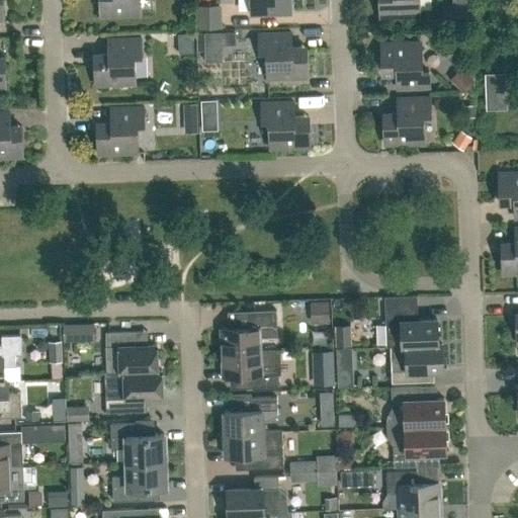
[(139,13),(140,18),(141,18),(140,0),(99,0),(101,20),(102,20),(102,15),(139,13)]
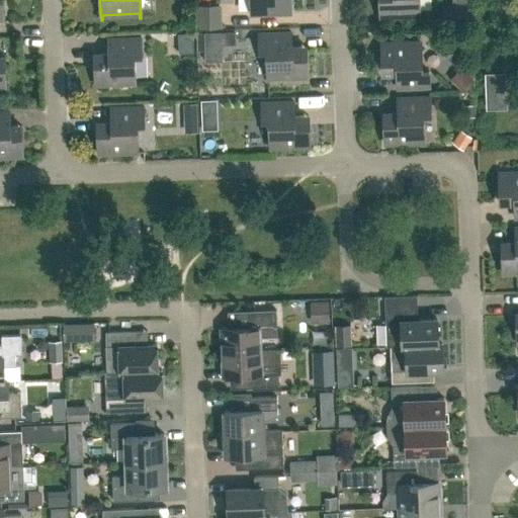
[(250,0),(251,14),(290,12),(289,0),(250,0)]
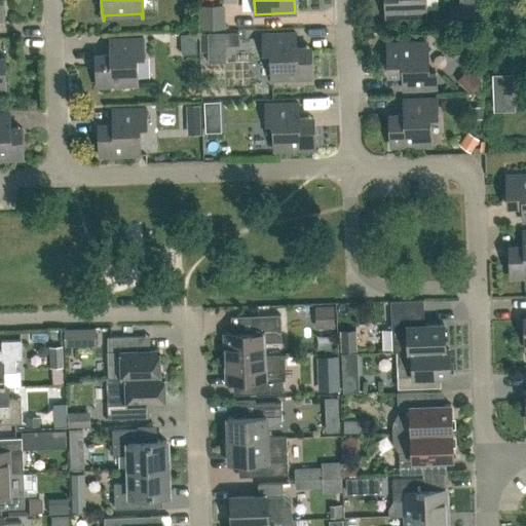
[(384,0),(386,22),(387,22),(387,16),(425,15),(425,21),(426,21),(425,0),(384,0)]
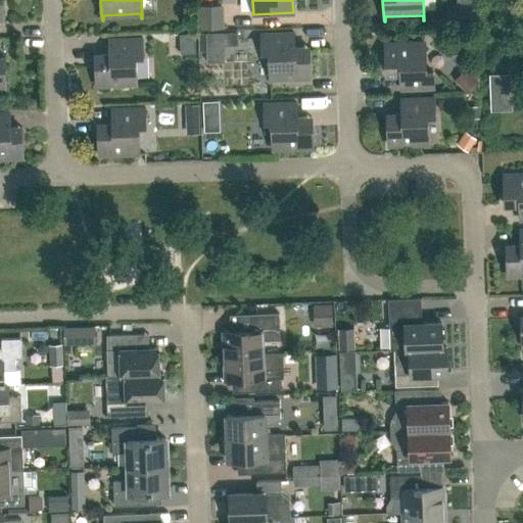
[(199,29),(224,28),(224,5),(199,6),(199,29)]
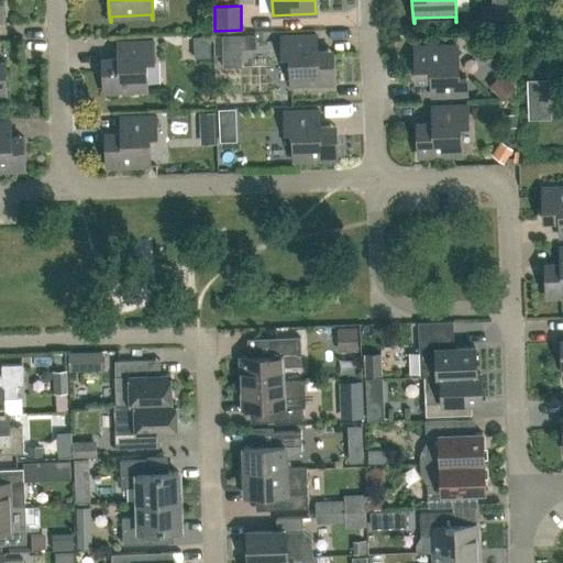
[(482,8),(483,26),(511,25),(510,7),(482,8)]
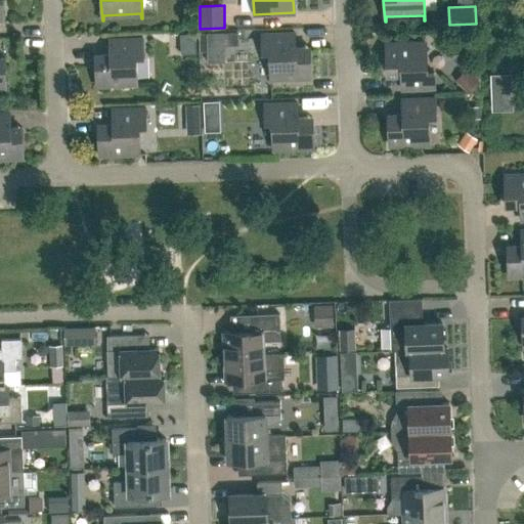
[(208,61),(224,60),(223,45),(223,32),(206,33),(208,61)]
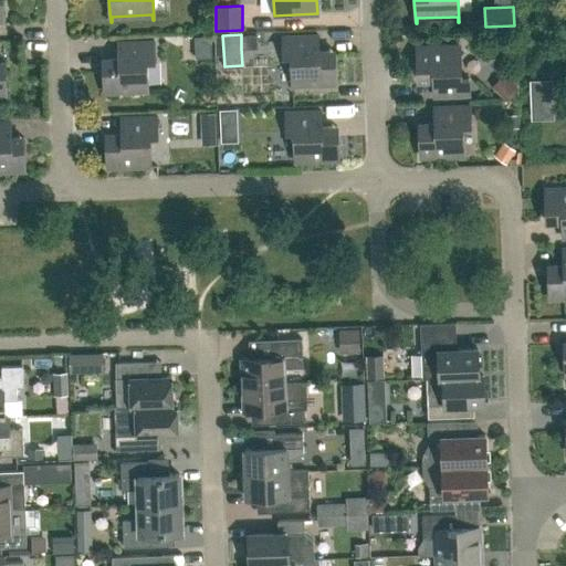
[(335,51),(318,51),(318,35),(283,37),(283,53),(291,53),(293,91),(294,91),(294,85),(334,84),(335,90),(336,90),(335,51)]
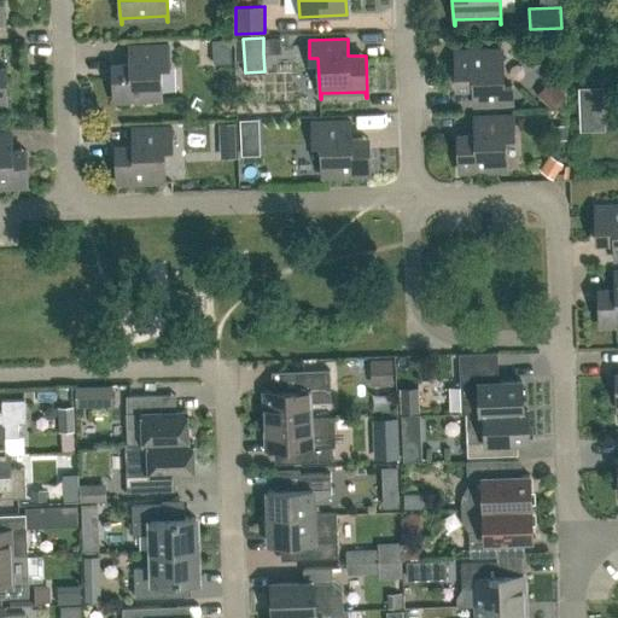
[(231,40),(213,40),(214,64),(231,63),(231,40)]
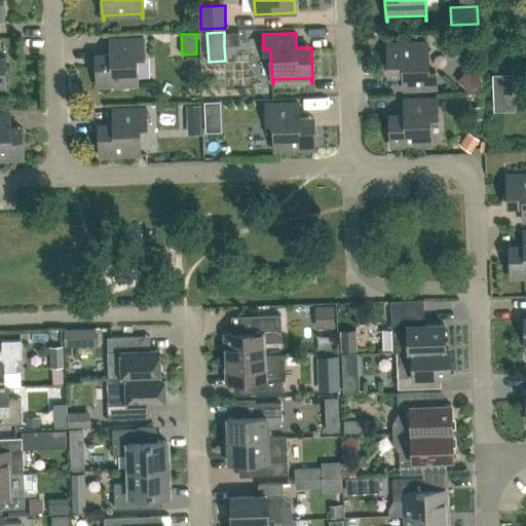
[(403,74),(403,88),(437,87),(436,71),(428,72),(427,37),(425,37),(425,42),(388,43),(388,38),(386,38),(388,74),(403,74)]
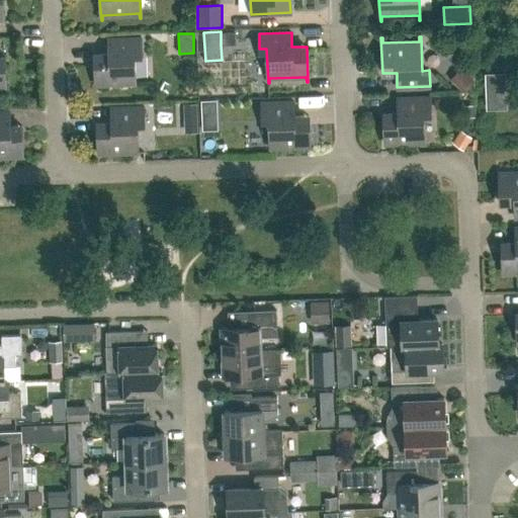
[(135,83),(135,88),(136,88),(135,54),(142,54),(141,37),(108,38),(109,54),(94,54),(96,89),(97,89),(97,84),(135,83)]
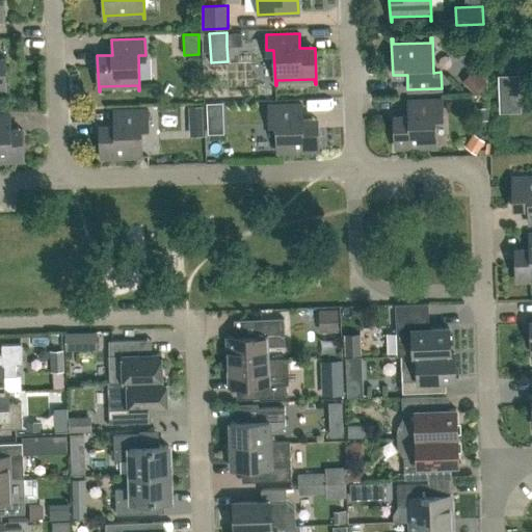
[(520,110),(519,75),(499,76),(501,111),(520,110)]
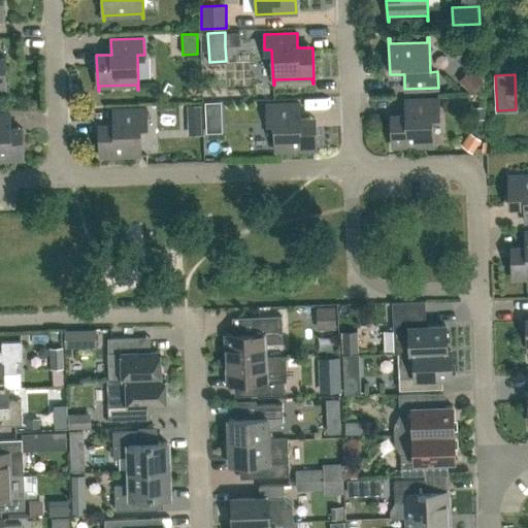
[(393,146),(431,144),(431,150),(432,150),(431,114),(439,114),(438,98),(404,100),(405,114),(391,114),(392,151),(393,151),(393,146)]
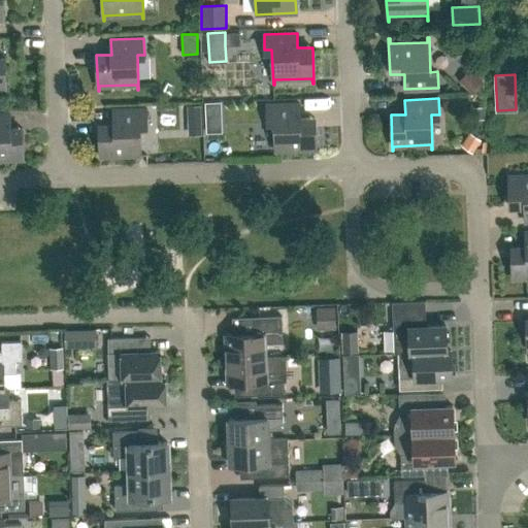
[(222,101),(206,102),(206,114),(223,113),(222,101)]
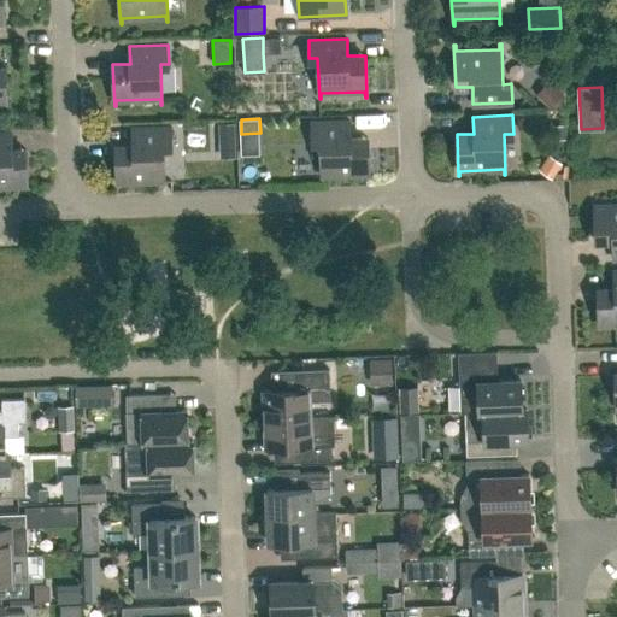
[(368,137),(351,139),(351,121),(311,122),(312,156),(321,156),(322,181),(323,181),(323,175),(368,174),(368,180),(369,180),(368,137)]
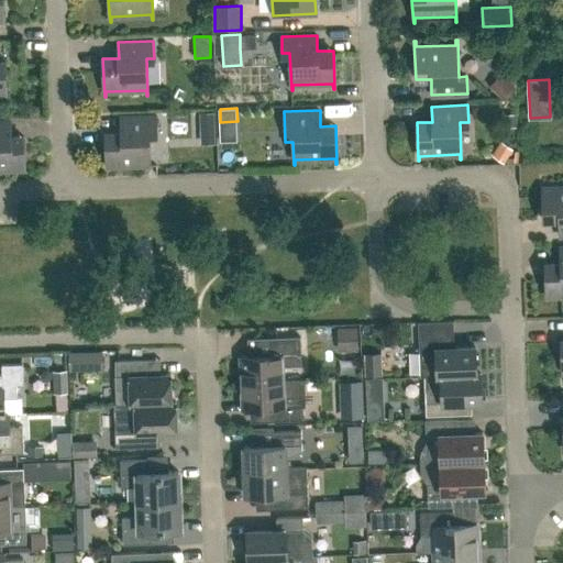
[(216,112),(201,113),(201,129),(216,128),(216,112)]
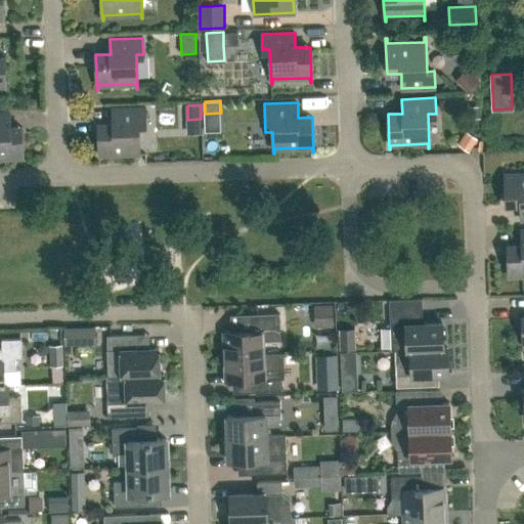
[(467,105),(467,117),(479,117),(479,105),(467,105)]
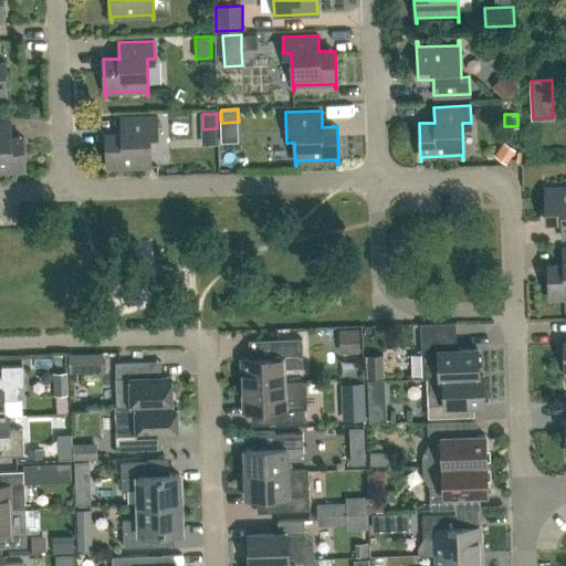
[(106,134),(107,173),(108,173),(108,167),(149,166),(149,171),(150,170),(149,134),(158,134),(157,116),(121,117),(122,133),(106,134)]
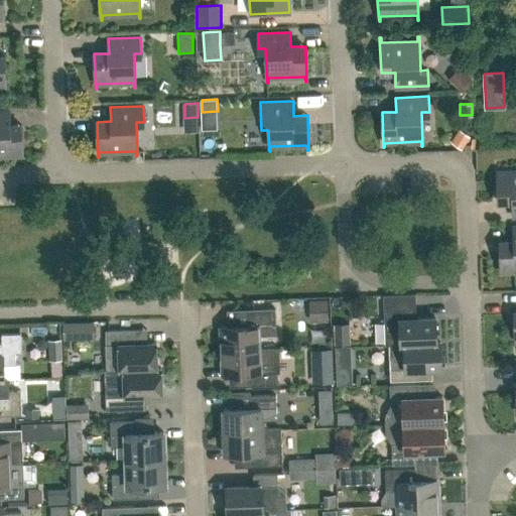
[(0,155),(21,155),(21,160),(22,160),(21,125),(10,125),(10,111),(0,111),(0,155)]
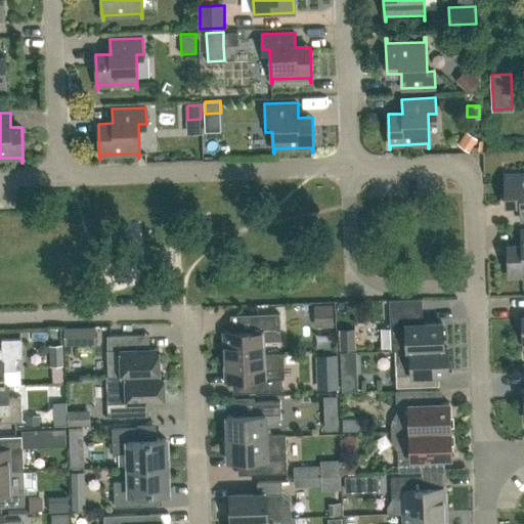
[(506,205),(520,205),(521,219),(523,219),(523,173),(505,174),(506,205)]
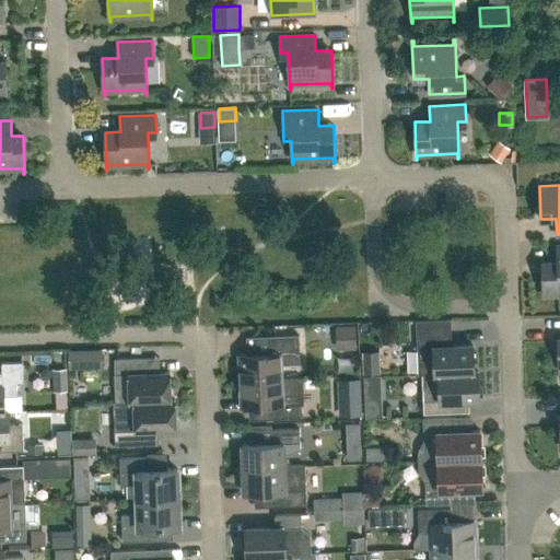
[(558,261),(541,261),(544,295),(559,294),(559,245),(557,246),(558,261)]
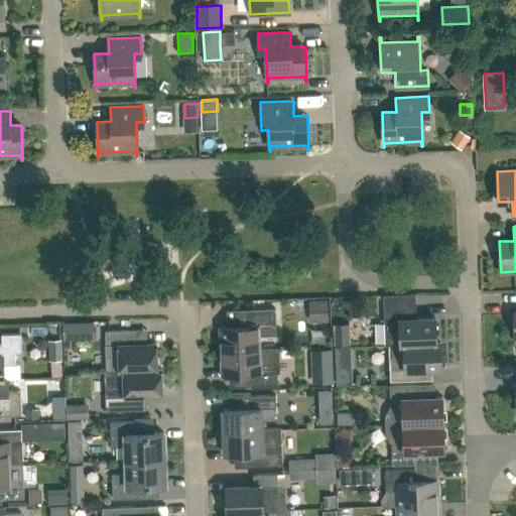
[(309,301),(310,321),(327,320),(326,300),(309,301)]
